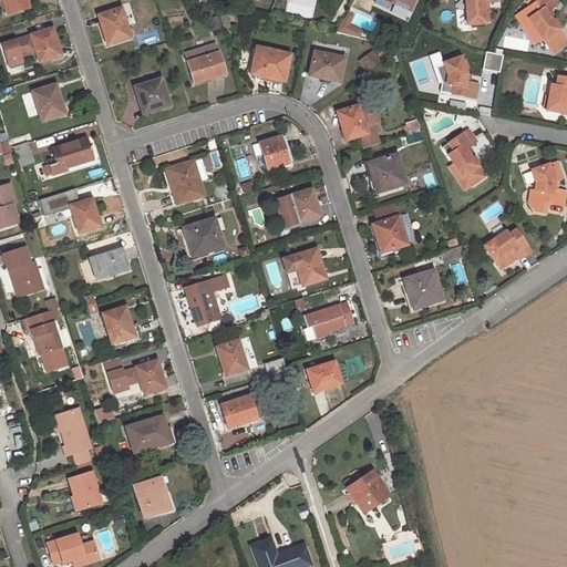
[(2,0),(6,9),(8,14),(29,8),(26,0),(2,0)]
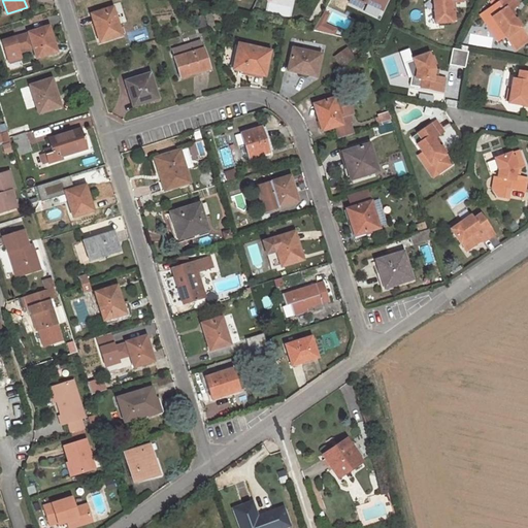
[(363,3),(364,0),(350,0),(349,3),(361,8),(363,3)]
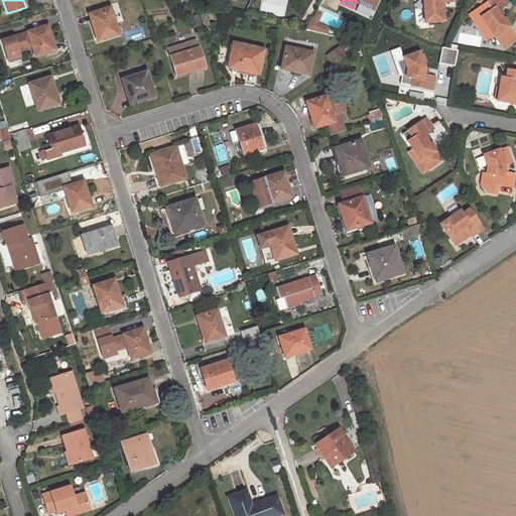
[(356,0),(355,3),(373,11),(377,0),(356,0)]
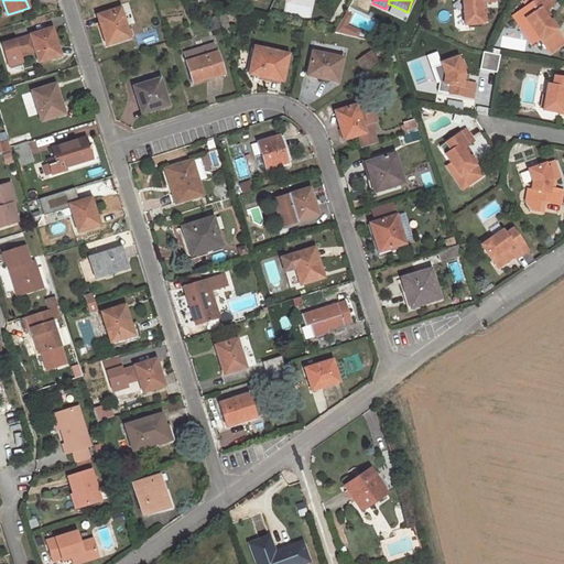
[(464,0),(466,9),(468,22),(468,24),(485,23),(485,11),(484,1),(488,1),(496,1),(496,0),(464,0)]
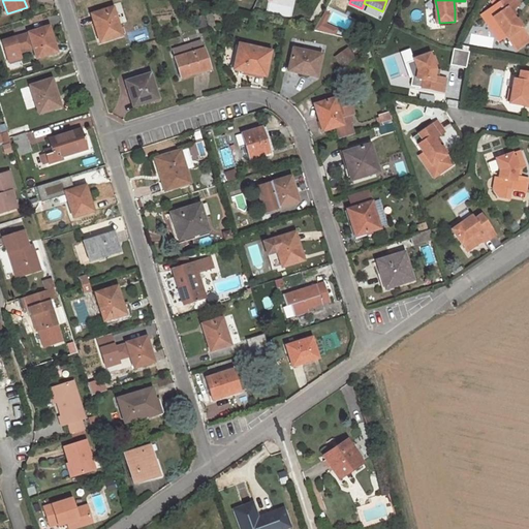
[(512,8),(516,6),(522,2),(520,0),(498,0),(495,2),(500,10),(495,14),(501,23),(508,33),(508,34),(523,25),(517,16),(512,8)]
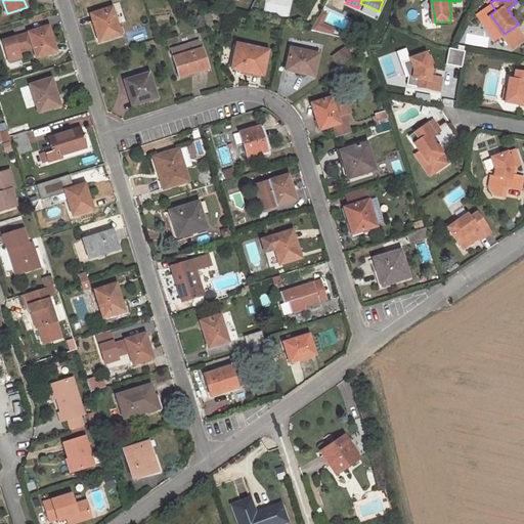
[(92,18),(97,35),(100,34),(102,40),(121,35),(113,6),(91,13),(93,17),(92,18)]
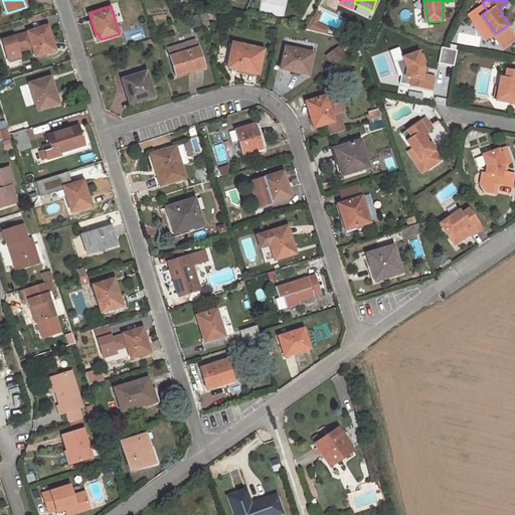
[(507,13),(502,6),(499,8),(503,15),(507,13)]
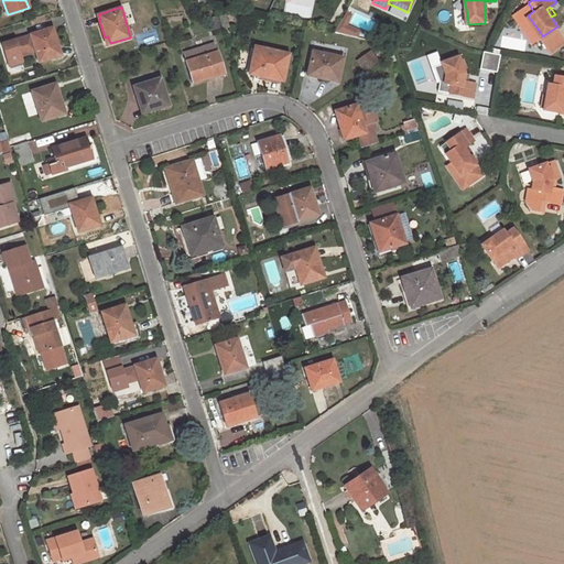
[(220,29),(217,15),(208,19),(213,32),(220,29)]
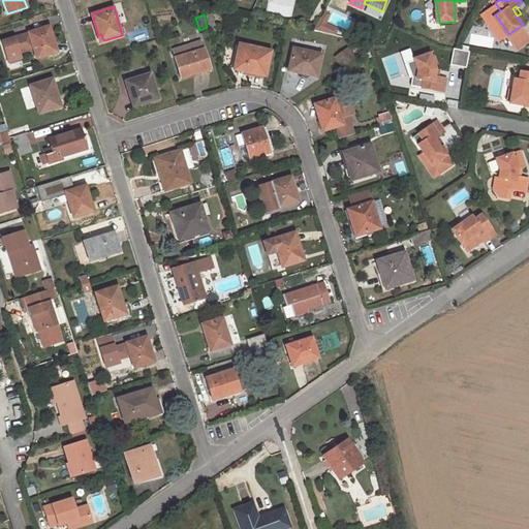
[(508,33),(501,23),(498,25),(505,35),(508,33)]
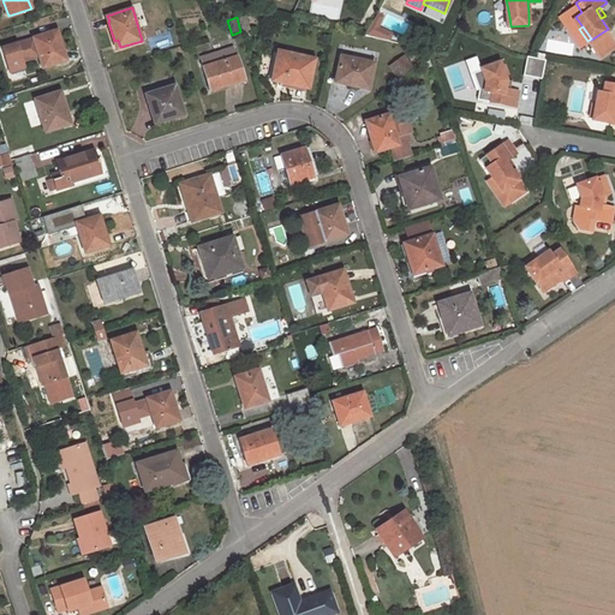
[(614,39),(608,29),(591,40),(602,55),(614,45),(614,39)]
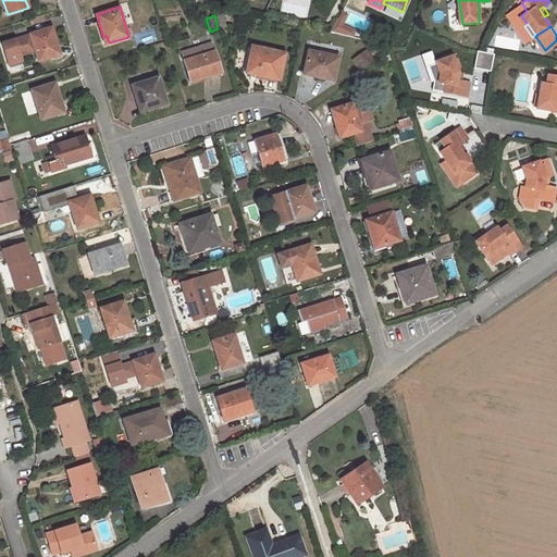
[(58,47),(53,35),(50,36),(48,29),(31,35),(32,38),(19,41),(17,38),(2,44),(9,65),(22,61),(21,56),(35,51),(38,62),(59,56),(56,47),(58,47)]
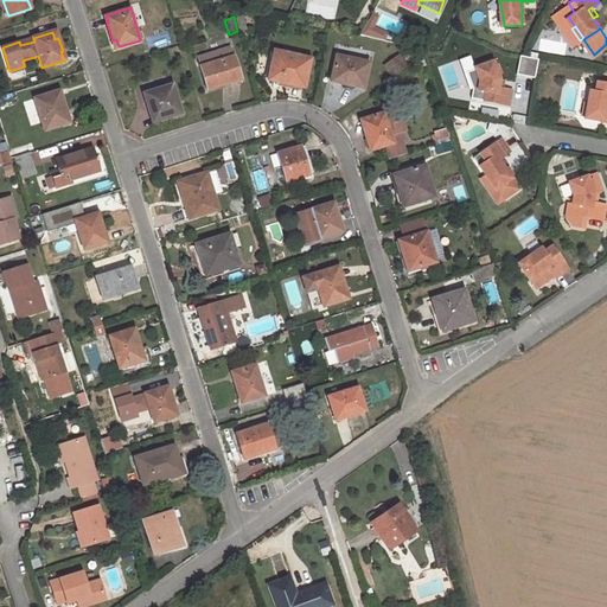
[(229,46),(199,56),(209,89),(241,78),(234,56),(232,56),(229,46)]
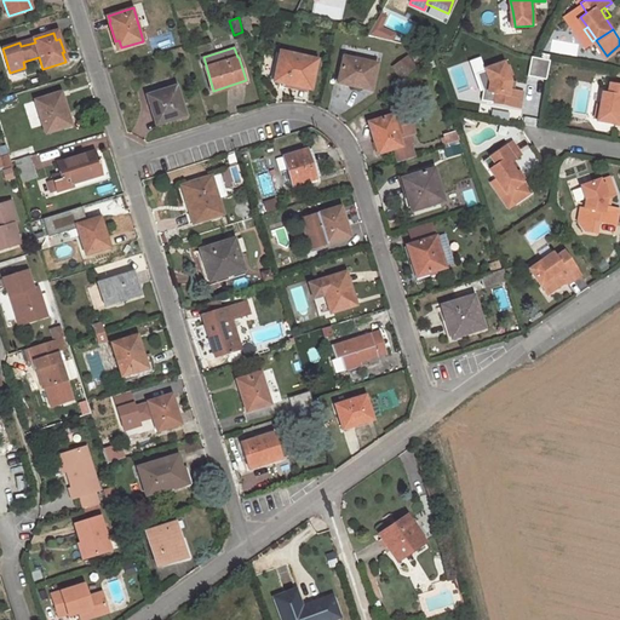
[(317,59),(281,51),(274,80),(311,89),(317,59)]
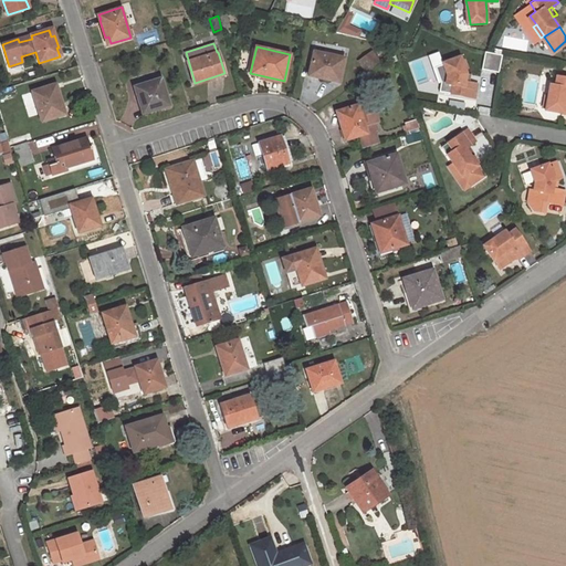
[(358,61),(368,75),(381,65),(371,51),(358,61)]
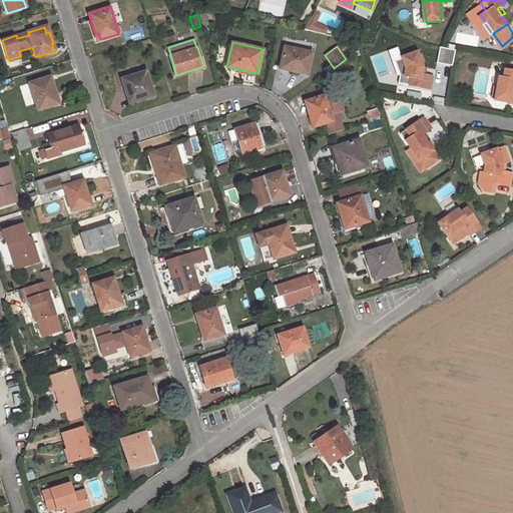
[(452,64),(455,48),(440,46),(437,61),(452,64)]
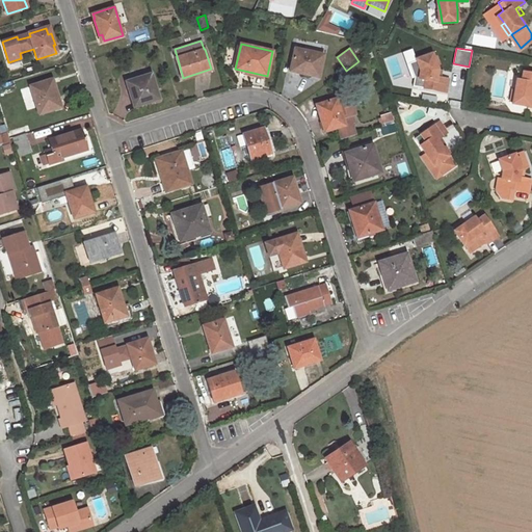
[(299,73),(313,76),(313,73),(319,74),(323,55),(295,49),(290,70),(299,72),(299,73)]
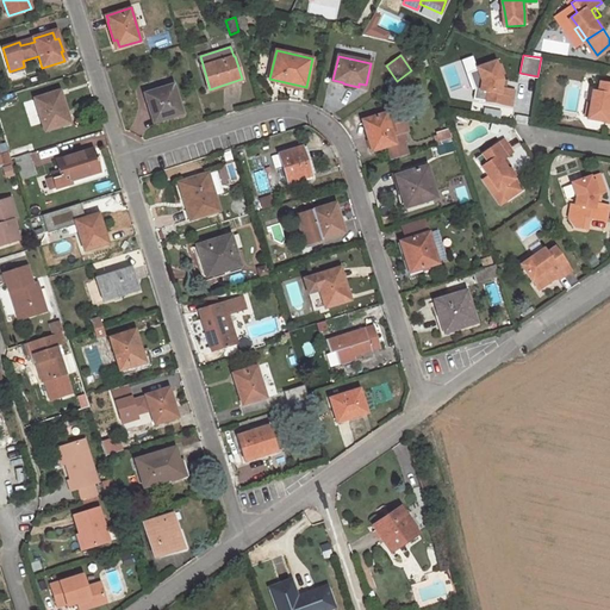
[(500,88),(503,79),(496,61),(478,68),(478,69),(483,82),(480,91),(489,92),(487,101),(487,103),(512,106),(516,91),(505,89),(500,88)]
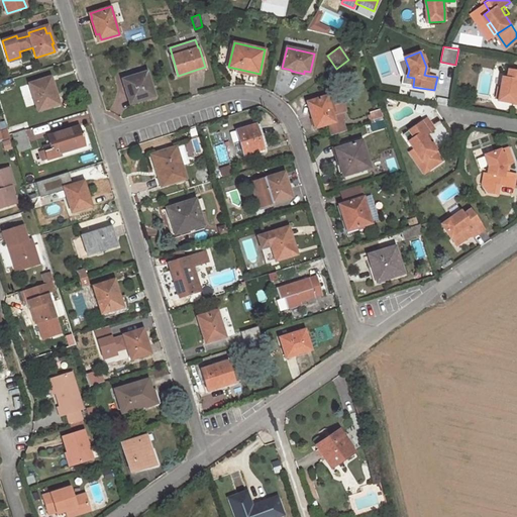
[(409,70),(405,59),(398,61),(403,77),(407,77),(409,70)]
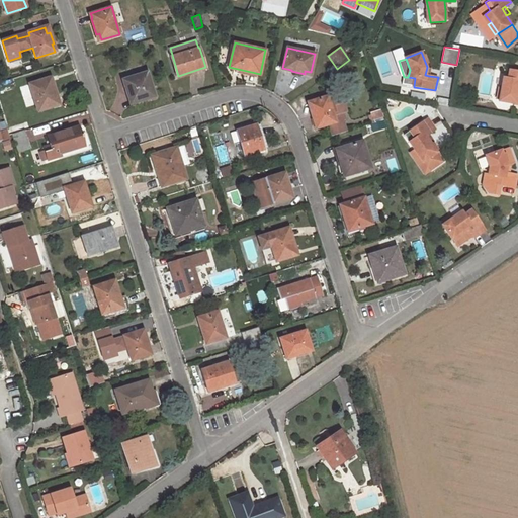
[(517,69),(511,68),(510,76),(504,75),(502,85),(500,98),(499,99),(515,102),(515,103),(517,103),(517,89),(517,87),(517,69)]
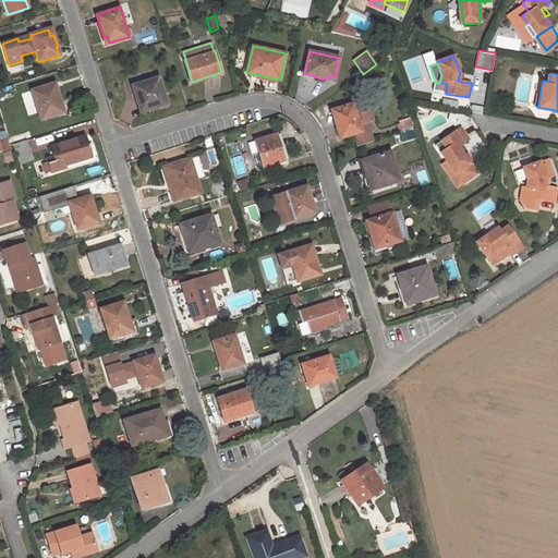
[(159,77),(133,85),(136,99),(141,98),(144,111),(168,104),(159,77)]
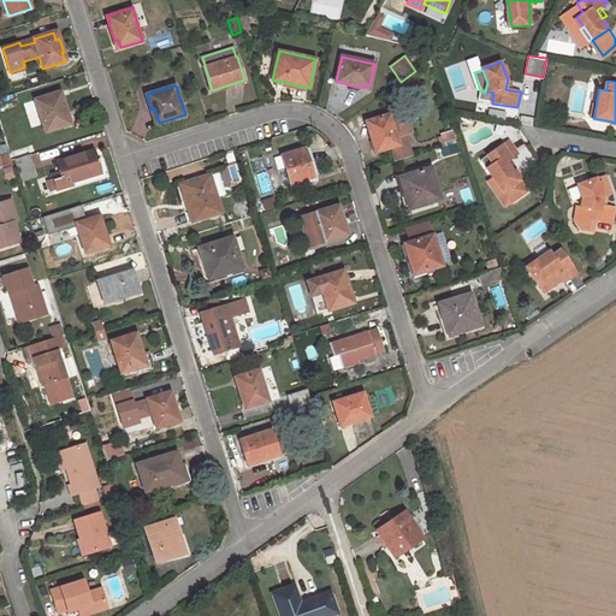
[(493,93),(485,92),(480,92),(479,101),(492,102),(493,93)]
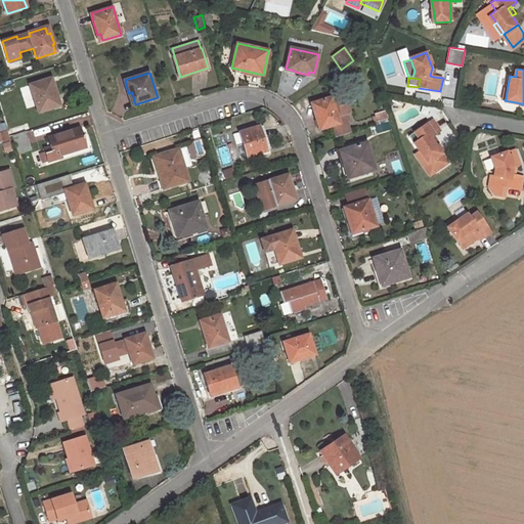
[(50,86),(48,80),(30,85),(38,112),(58,105),(56,98),(57,97),(54,85),(50,86)]
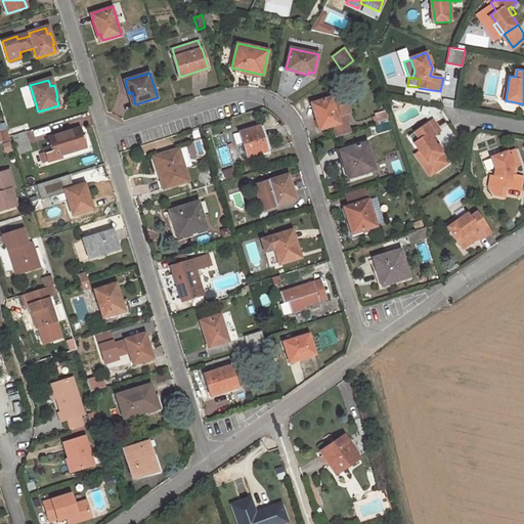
[(319,129),(334,125),(337,137),(349,133),(346,122),(348,121),(347,116),(347,114),(350,114),(347,103),(345,104),(342,94),(313,103),(317,116),(315,116),(319,129)]
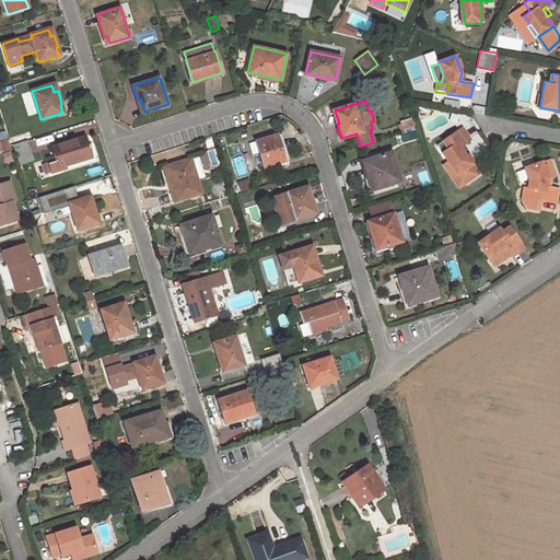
[(411,118),(400,123),(404,129),(413,126),(411,118)]
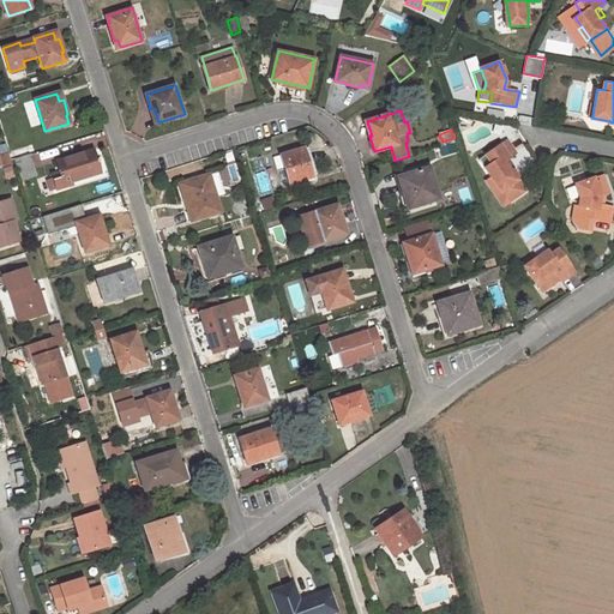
[(517,155),(507,142),(480,160),(492,179),(501,192),(504,191),(511,203),(525,193),(511,172),(505,163),(512,158),(517,155)]
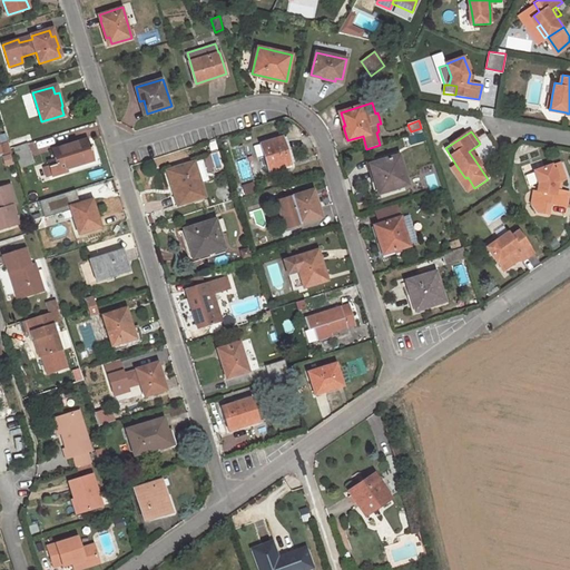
[(282,137),(261,144),(264,155),(269,170),(278,168),(290,164),(291,164),(282,137)]
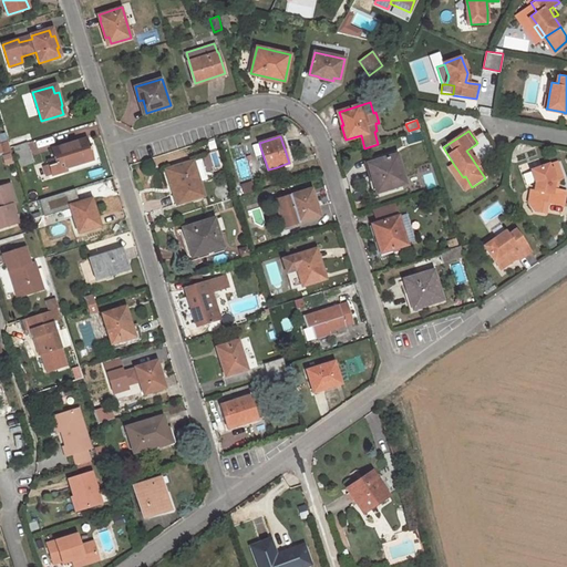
[(80,161),(81,164),(93,160),(86,138),(52,148),(55,157),(48,161),(52,175),(68,171),(66,168),(75,165),(74,163),(80,161)]
